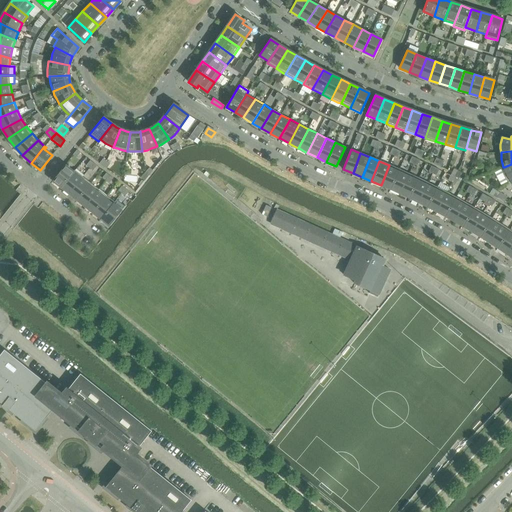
[(510,181),(511,179),(511,164),(504,167),(501,168),(503,175),(508,183),(510,181)]
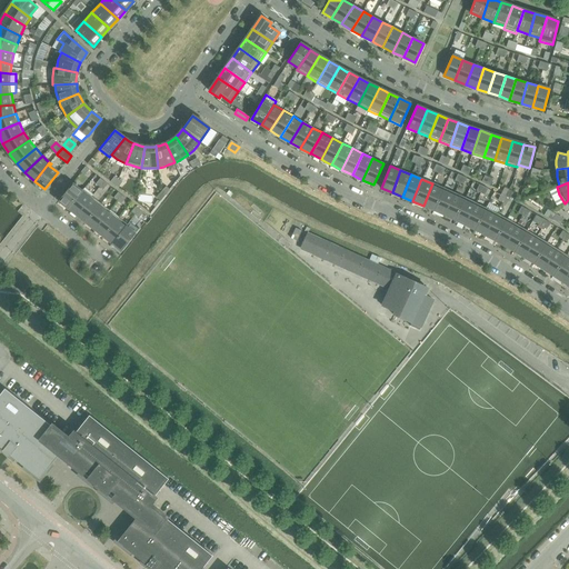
[(433,210),(443,188),(432,183),(423,206),(433,210)]
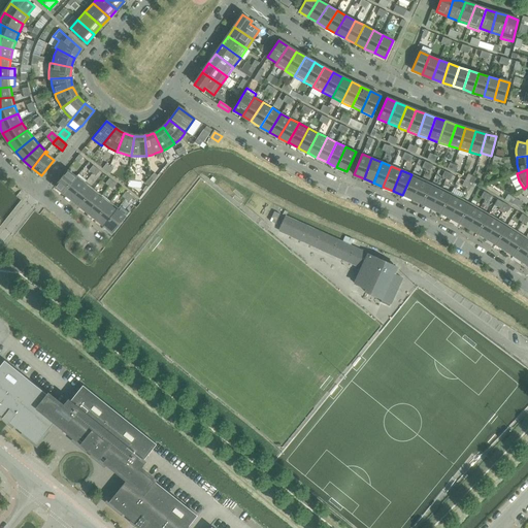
[(63,193),(75,177),(67,171),(55,187),(63,193)]
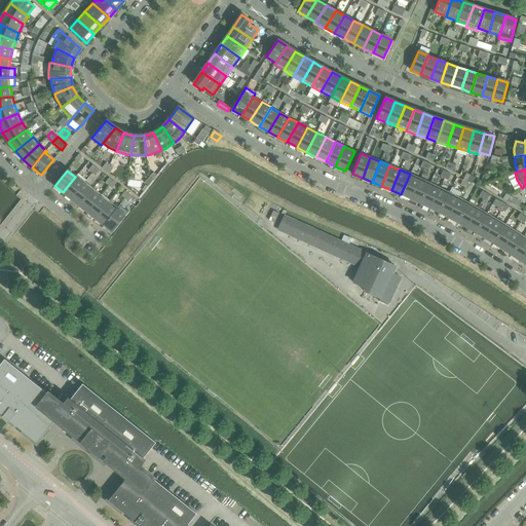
[(410,198),(419,178),(410,174),(401,194),(410,198)]
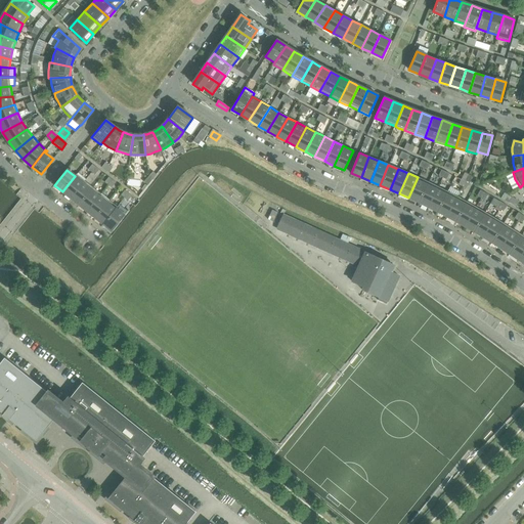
[(71,199),(85,181),(76,174),(75,176),(62,191),(71,199)]
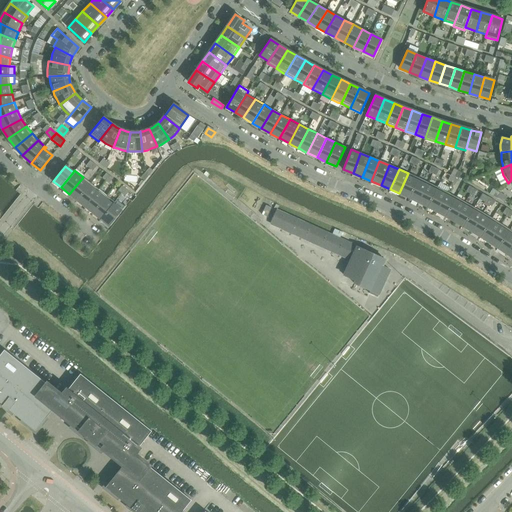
[(408,197),(418,178),(408,173),(399,193),(408,197)]
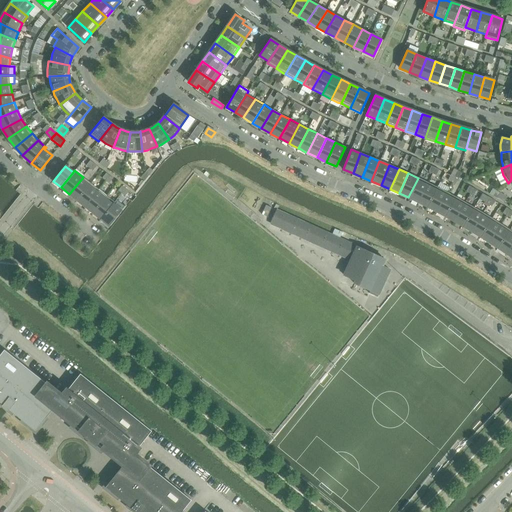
[(77,200),(91,183),(83,177),(69,194),(77,200)]
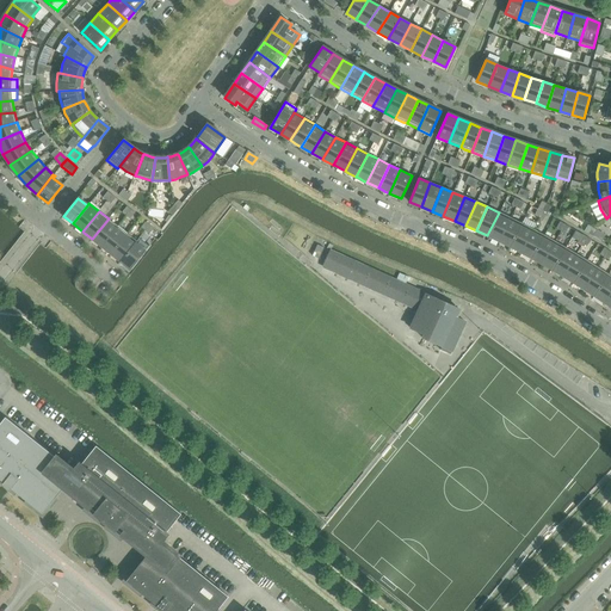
[(499,241),(510,217),(499,213),(487,235),(499,241)]
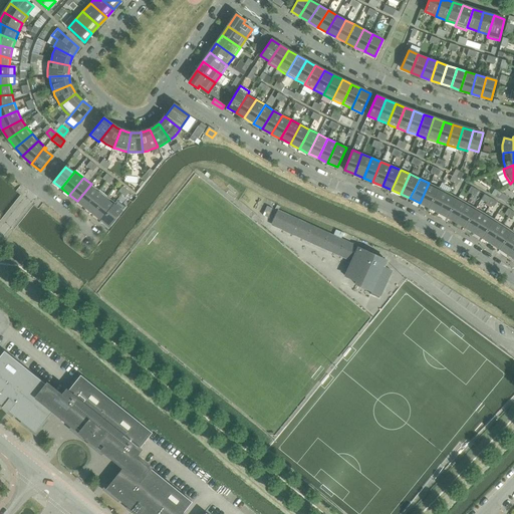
[(476,182),(474,181),(473,183),(486,191),(487,188),(481,185),(480,183),(478,182),(476,182)]
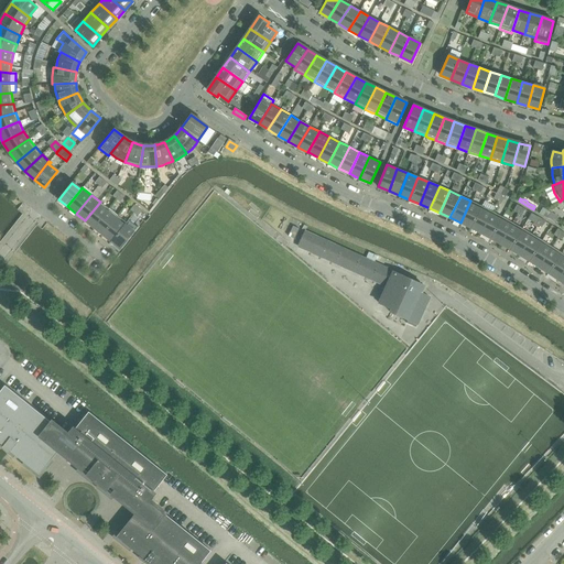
[(470,227),(481,206),(470,201),(461,223),(470,227)]
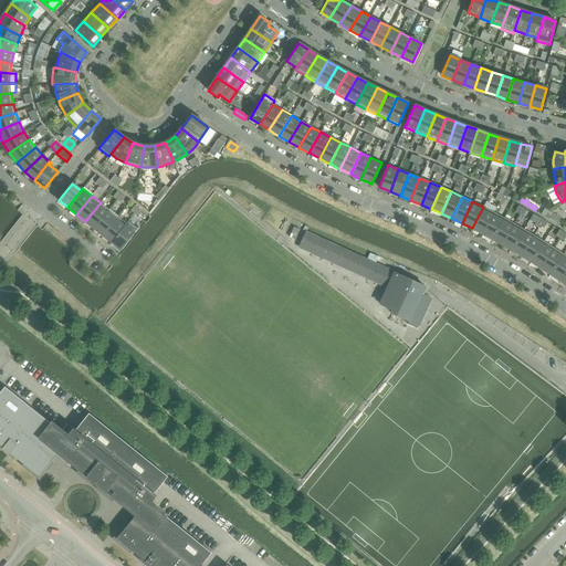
[(94,228),(109,209),(101,202),(85,221),(94,228)]
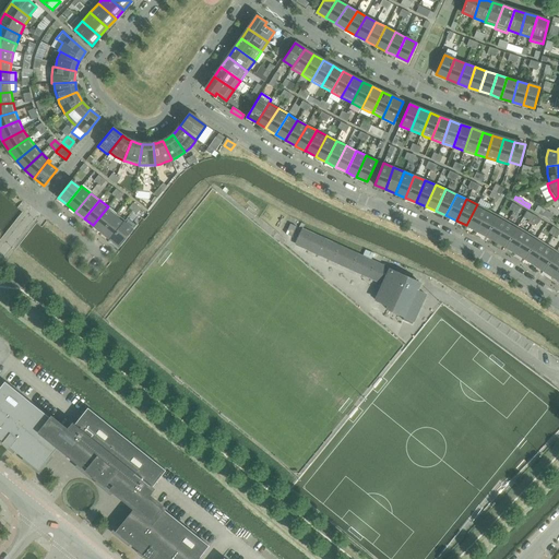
[(476,230),(487,210),(477,204),(466,225),(476,230)]
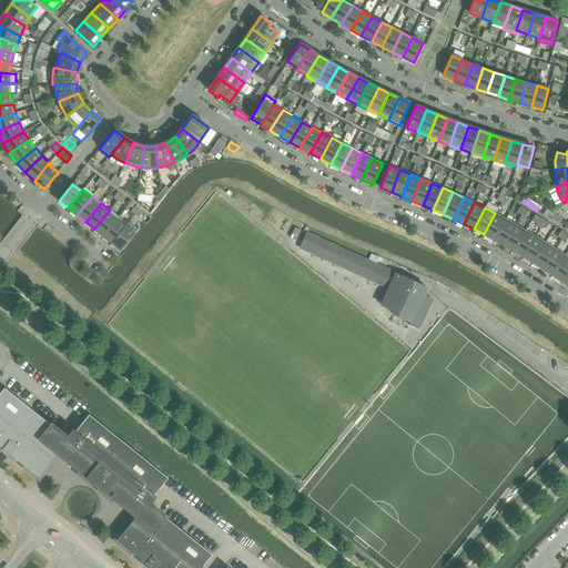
[(103,236),(119,217),(110,210),(94,229),(103,236)]
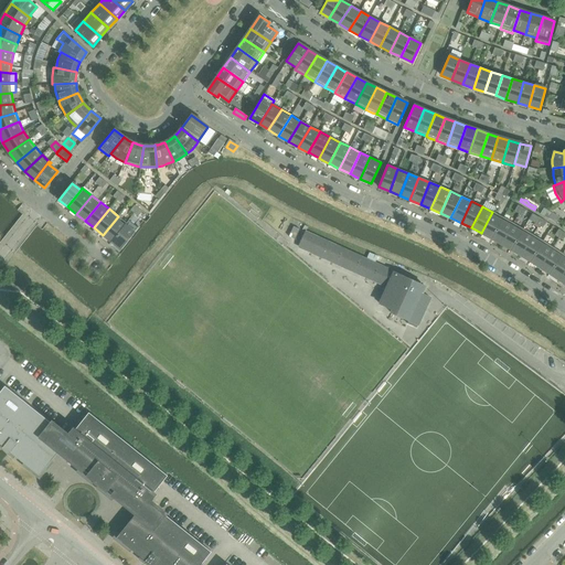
[(491,238),(502,217),(492,212),(481,233),(491,238)]
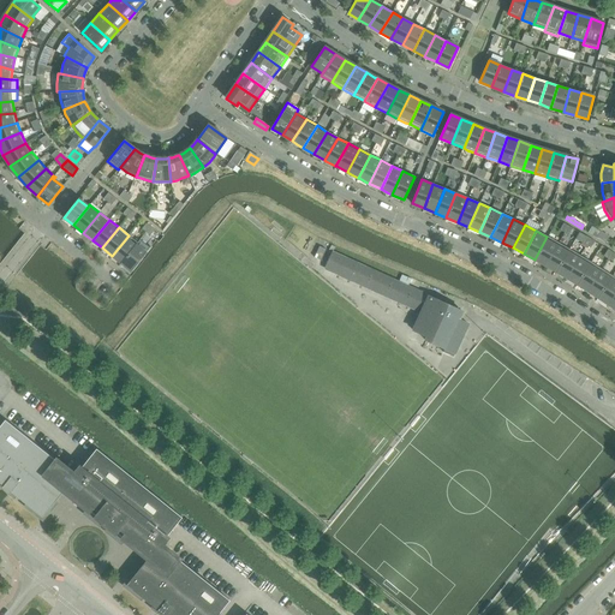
[(579,232),(575,239),(581,243),(586,236),(579,232)]
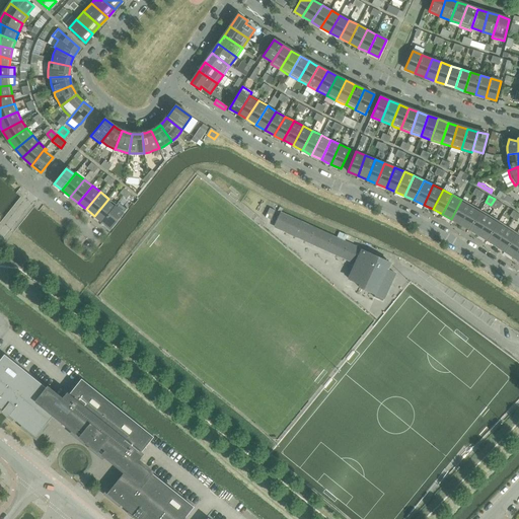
[(102,222),(115,207),(117,205),(108,199),(94,216),(102,222)]
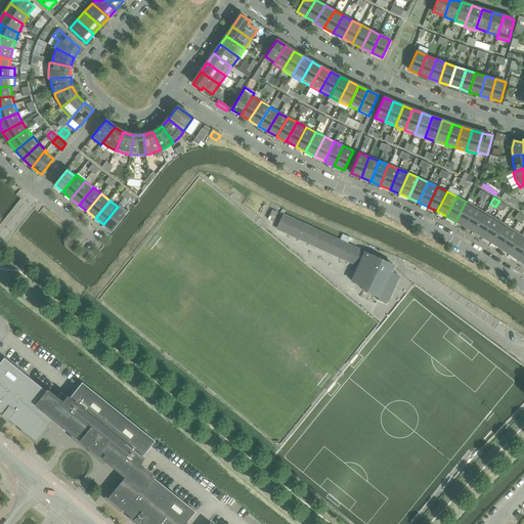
[(465,226),(475,207),(466,202),(455,221),(465,226)]
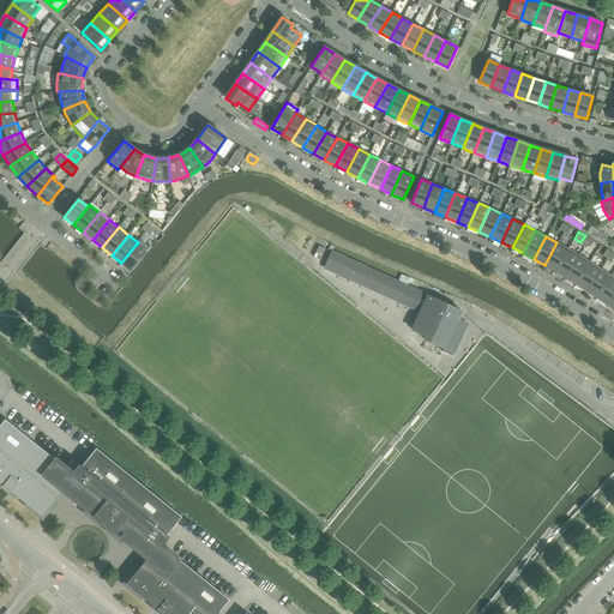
[(554,271),(567,248),(557,242),(545,265),(554,271)]
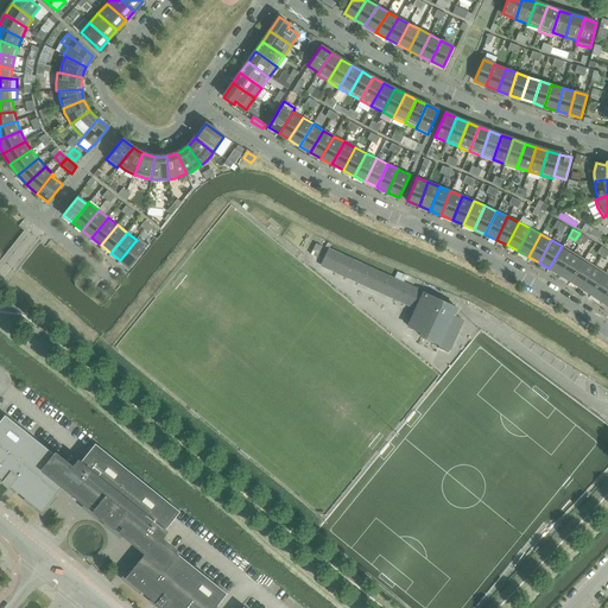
[(130,268),(144,251),(134,242),(120,260),(130,268)]
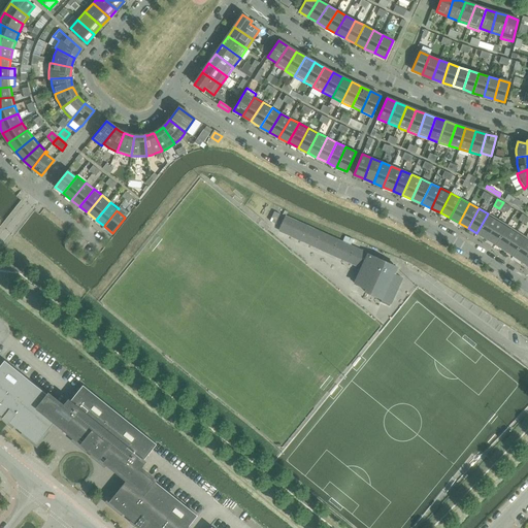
[(275,224),(279,215),(274,211),(270,221),(275,224)]
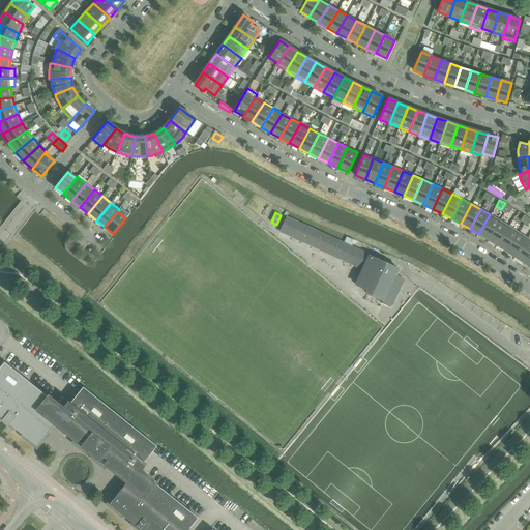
[(488,239),(499,219),(490,214),(478,234),(488,239)]
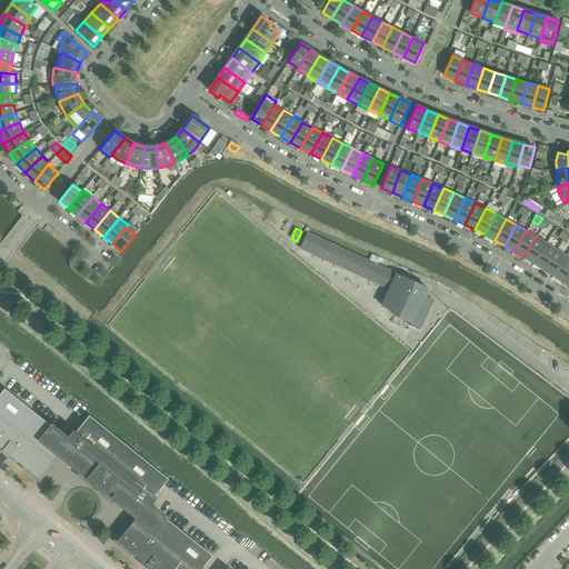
[(425,296),(428,288),(306,233),(299,248),(392,290),(390,295),(388,293),(382,306),(395,311),(393,315),(411,322),(410,326),(419,330),(433,299),(425,296)]
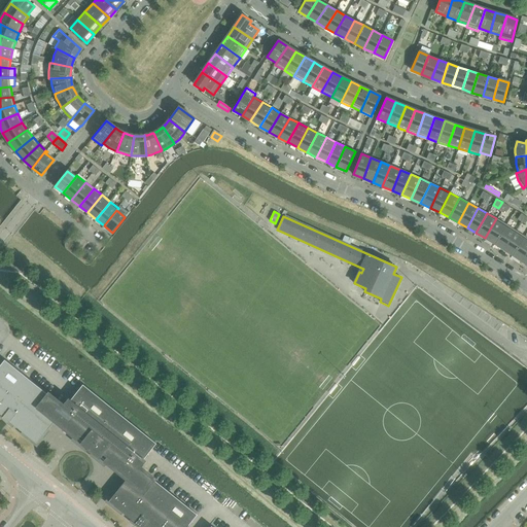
[(494,243),(505,224),(496,218),(485,238),(494,243)]
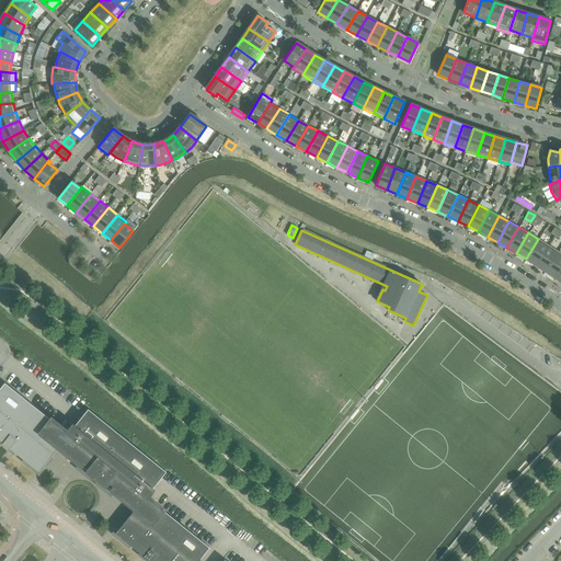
[(535,265),(548,245),(538,239),(526,259),(535,265)]
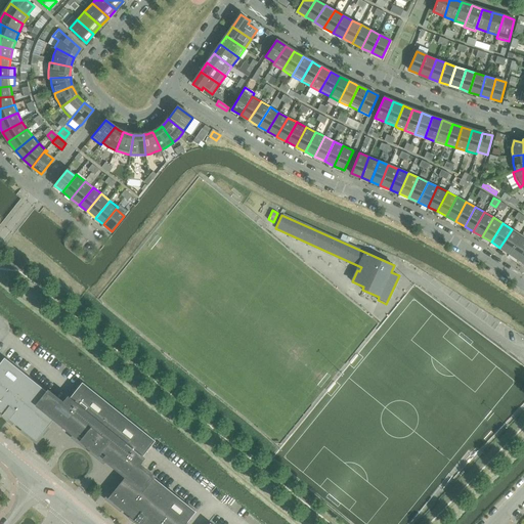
[(509,253),(521,234),(512,229),(499,248),(509,253)]
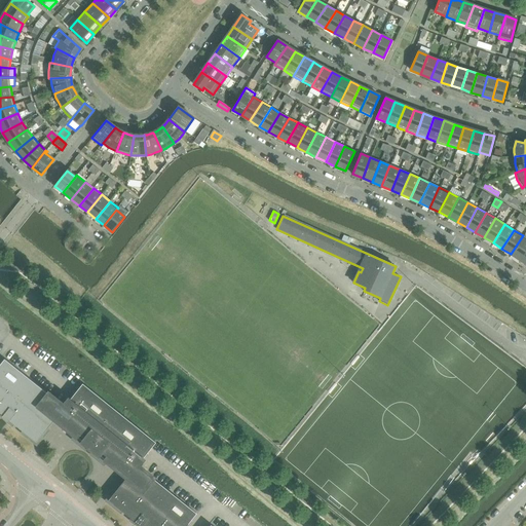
[(519,260),(525,250),(525,237),(523,235),(511,254),(519,260)]
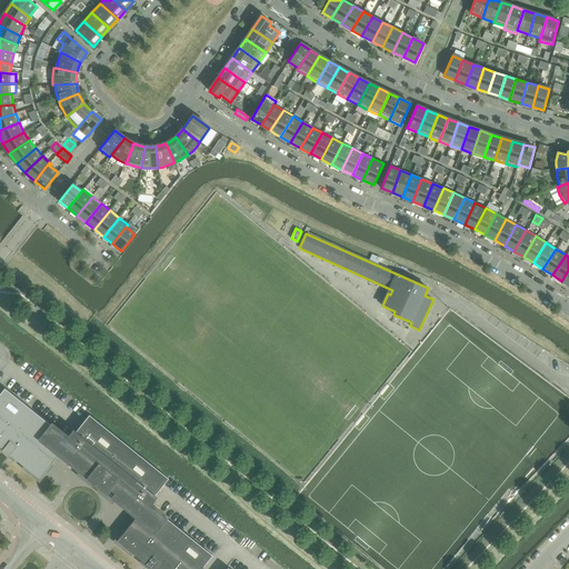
[(5,389),(0,393),(0,447),(3,450),(3,451),(9,456),(9,455),(39,479),(59,455),(65,459),(65,458),(82,472),(80,475),(93,486),(93,487),(99,490),(112,500),(115,498),(132,512),(132,513),(137,517),(117,541),(147,566),(149,568),(201,568),(212,556),(148,503),(169,479),(89,416),(69,440),(5,389)]
